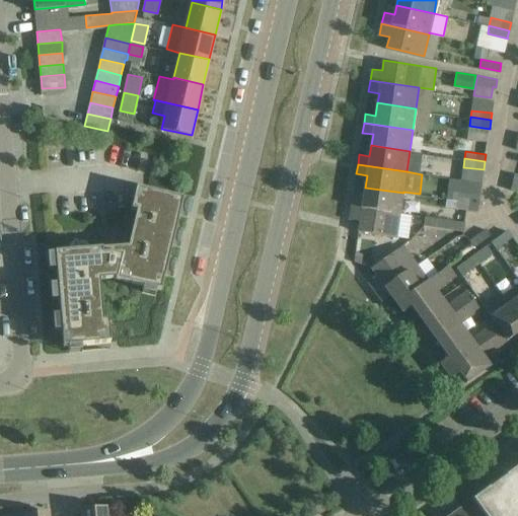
[(182,197),(137,186),(132,208),(142,210),(131,259),(122,256),(123,253),(121,253),(121,254),(114,246),(102,247),(102,246),(56,250),(64,345),(111,341),(108,318),(98,319),(94,272),(111,271),(117,272),(116,278),(161,288),(182,197)]
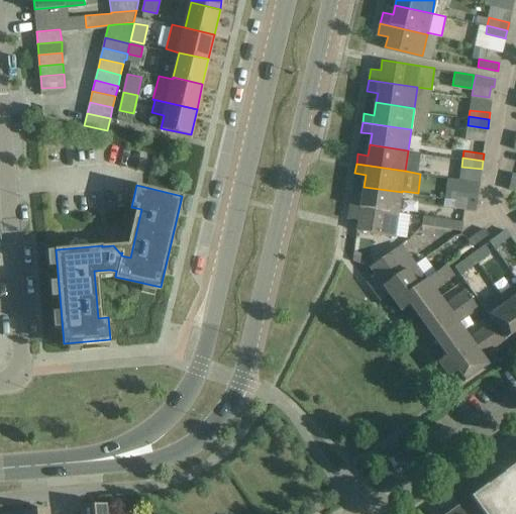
[(399,213),(402,192),(364,187),(363,196),(351,195),(350,206),(399,213)]
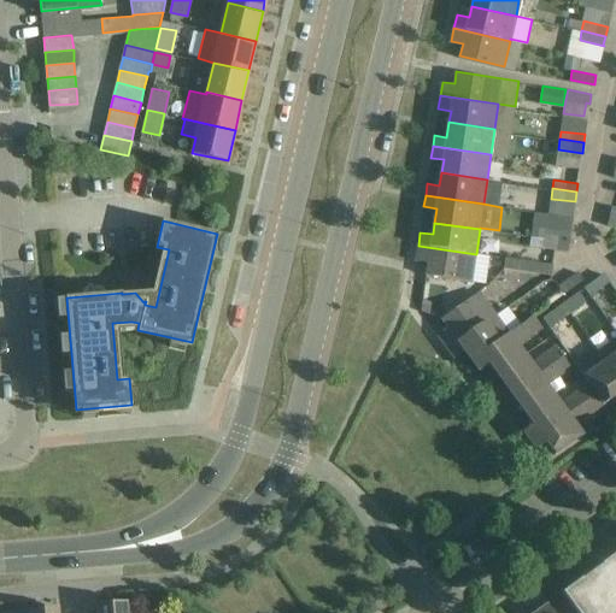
[(545,239),(569,242),(570,231),(546,228),(545,239)]
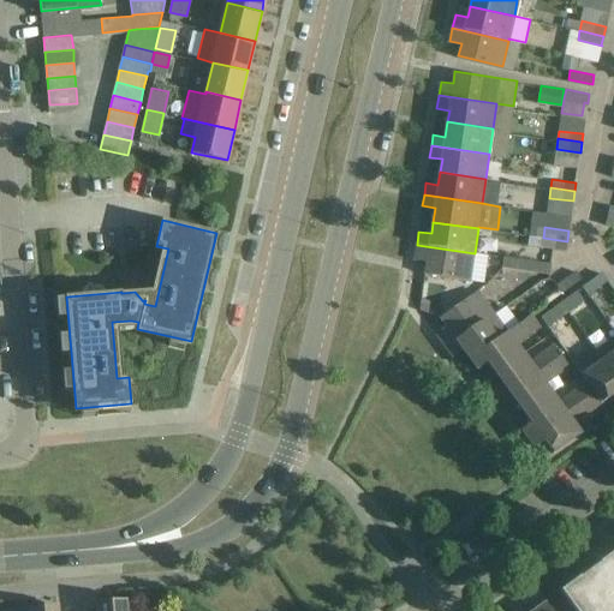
[(566,250),(567,241),(543,238),(542,246),(566,250)]
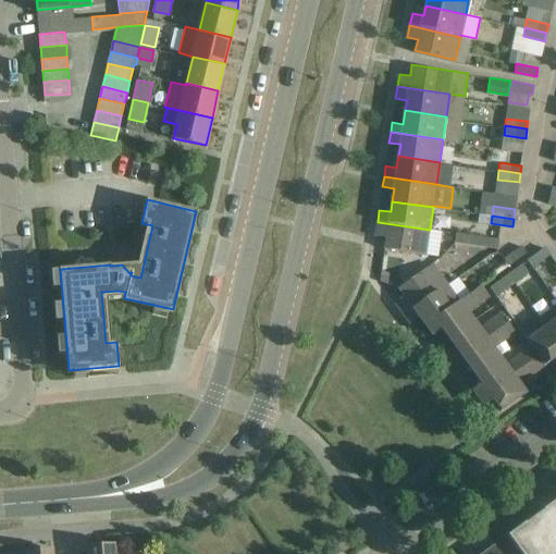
[(430,230),(378,222),(375,234),(386,236),(385,247),(427,253),(430,230)]
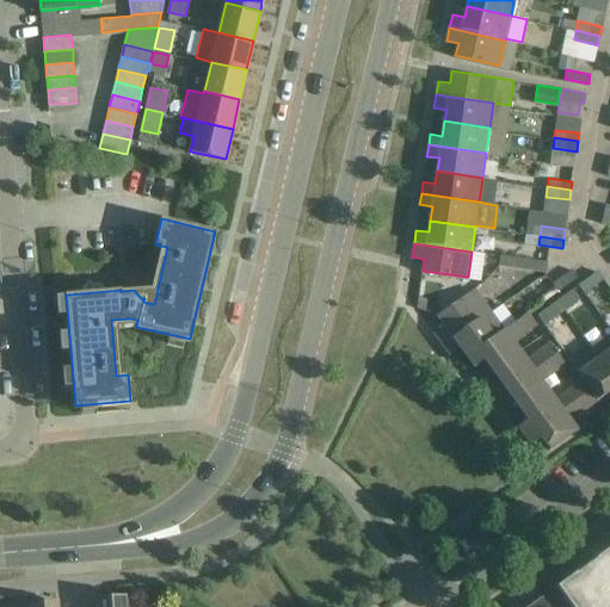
[(523,266),(524,259),(500,256),(499,264),(500,264),(501,264),(523,266)]
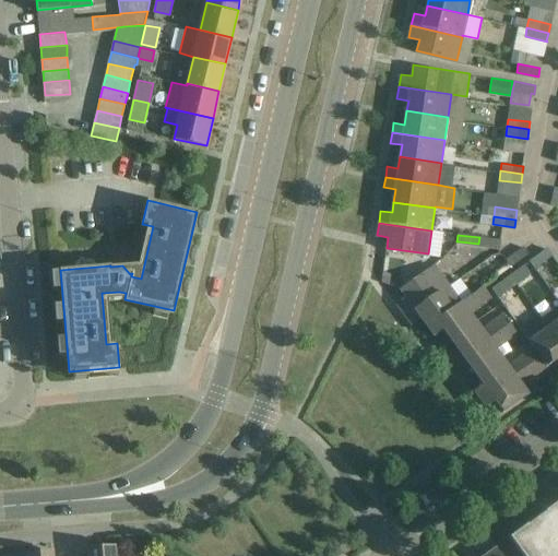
[(479,235),(479,237),(478,244),(497,247),(500,245),(501,238),(479,235)]
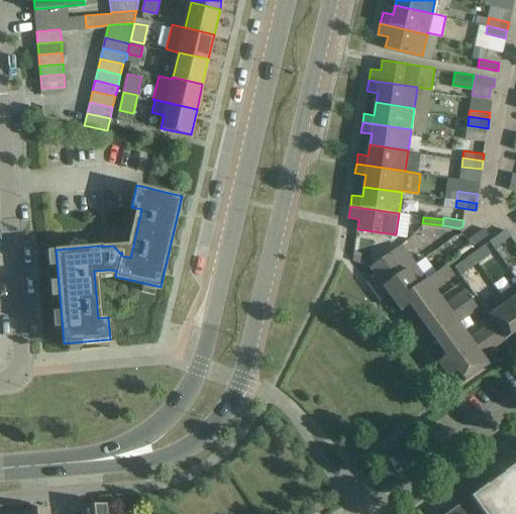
[(489,233),(484,226),(468,238),(473,244),(489,233)]
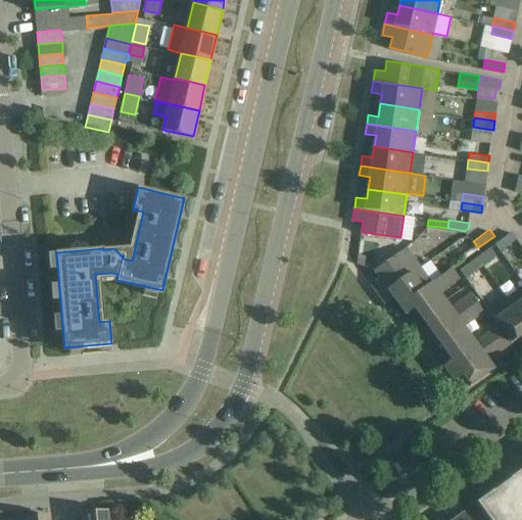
[(517,237),(512,231),(500,240),(495,242),(500,249),(517,237)]
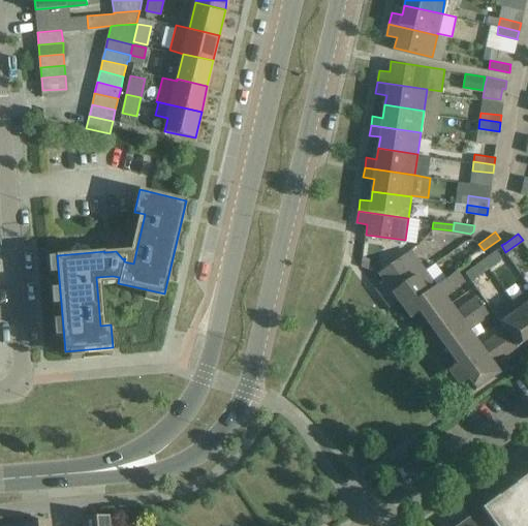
[(383,297),(425,267),(411,248),(379,272),(384,280),(376,286),(383,297)]
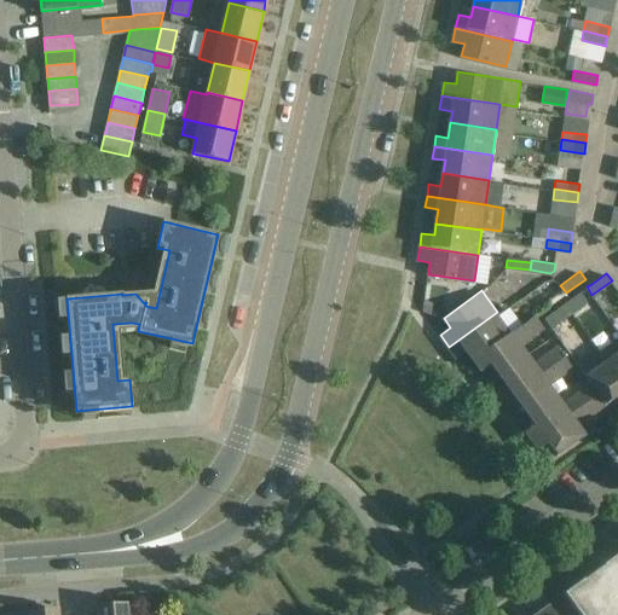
[(589,303),(581,291),(565,302),(573,314),(589,303)]
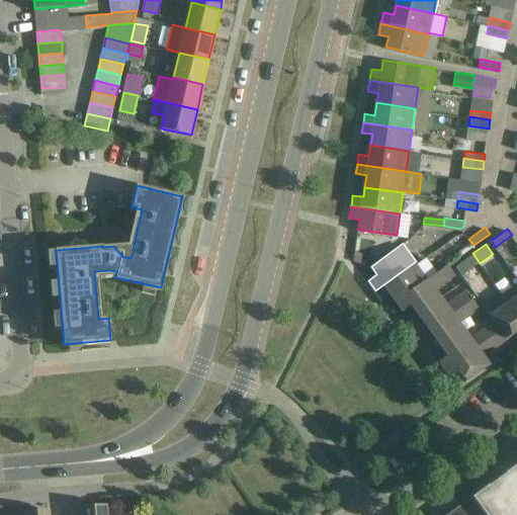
[(475,264),(469,255),(455,265),(460,273),(475,264)]
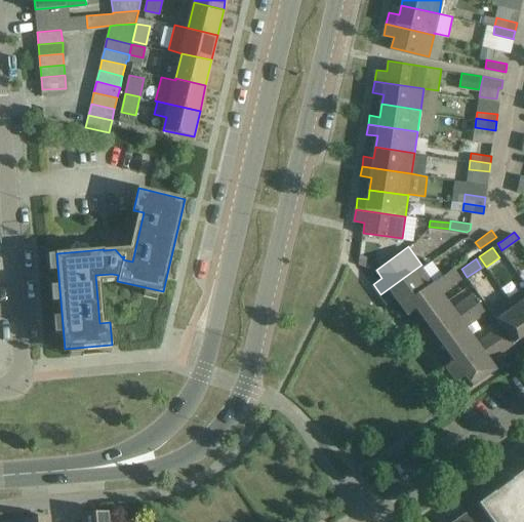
[(402,307),(435,283),(421,265),(380,294),(388,304),(396,297),(402,307)]
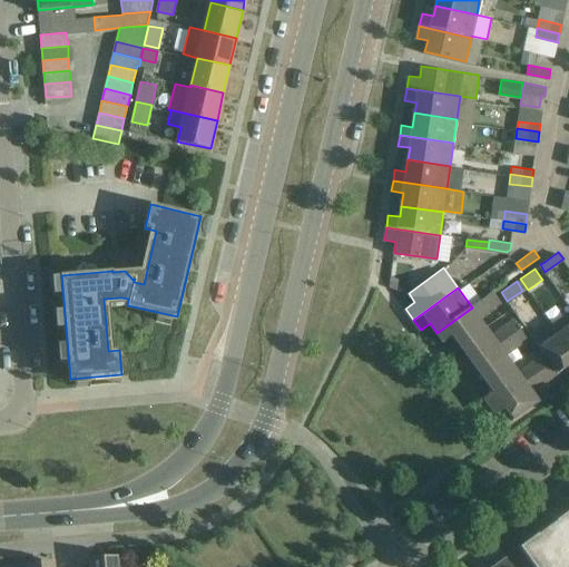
[(494,291),(472,308),(437,333),(442,342),(451,334),(460,345),(486,326),(479,319),(502,302),(494,291)]
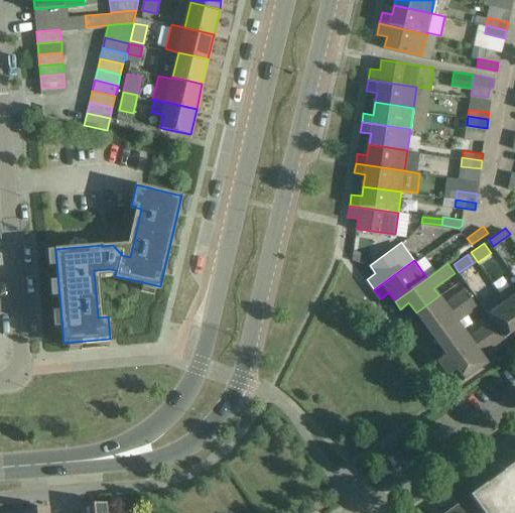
[(514,281),(500,292),(514,313),(514,281)]
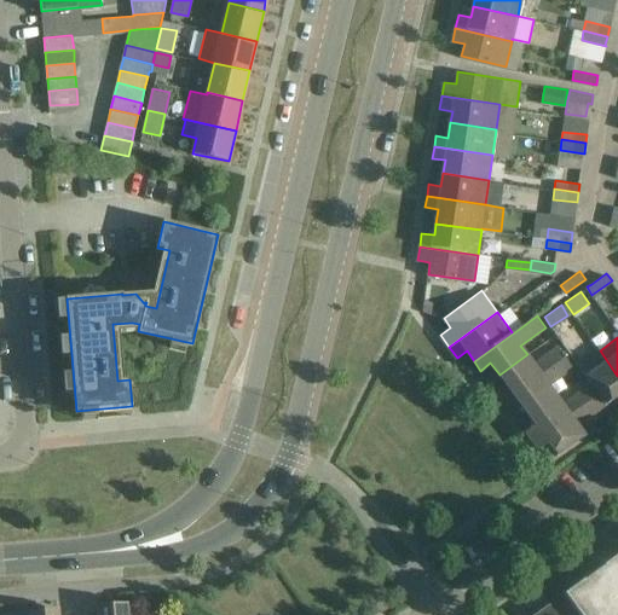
[(506,384),(496,392),(503,401),(566,357),(559,346),(533,364),(527,354),(500,375),(506,384)]
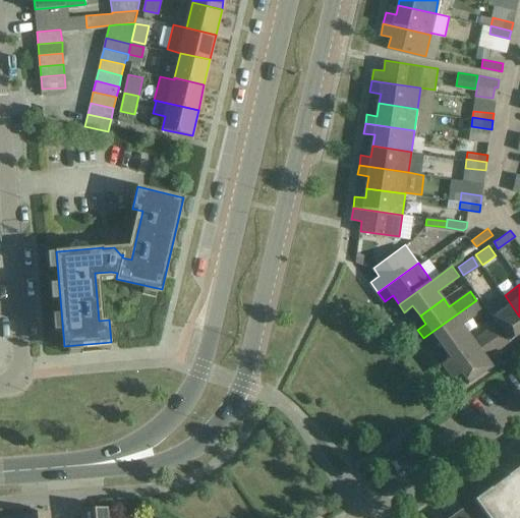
[(487,308),(504,331),(510,340),(519,334),(519,317),(505,295),(487,308)]
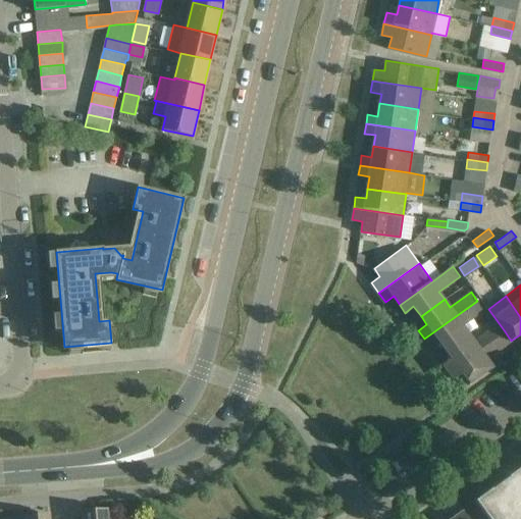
[(477,301),(424,339),(430,346),(438,340),(446,350),(469,333),(463,325),(484,310),(477,301)]
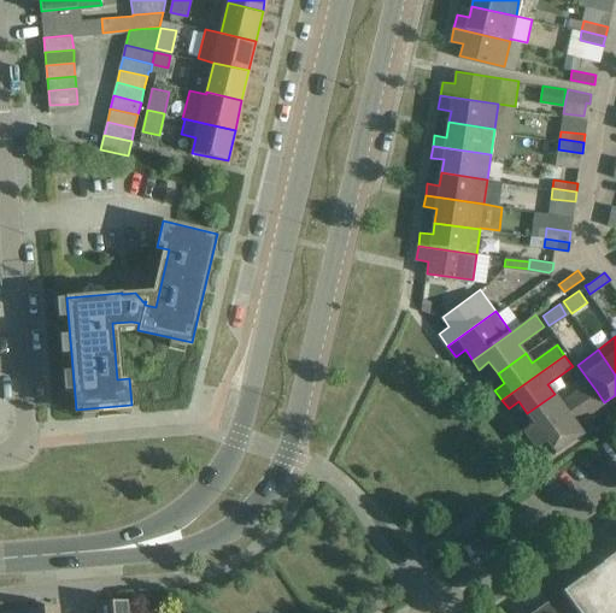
[(527,413),(534,423),(523,430),(531,440),(592,395),(585,385),(562,404),(555,394),(527,413)]
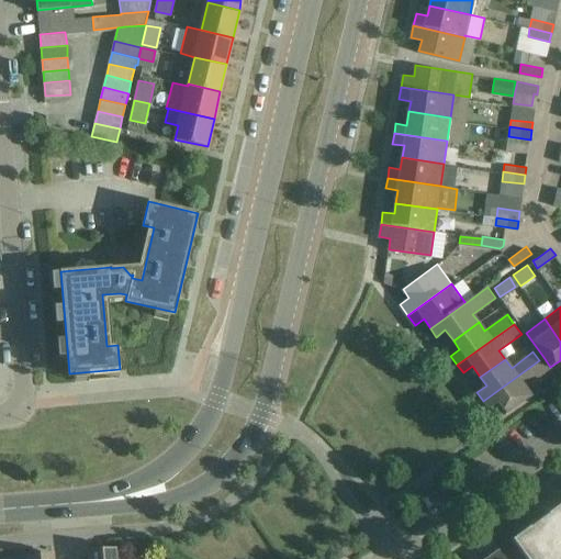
[(546,370),(539,360),(483,401),(490,409),(498,402),(506,413),(530,395),(524,386),(546,370)]
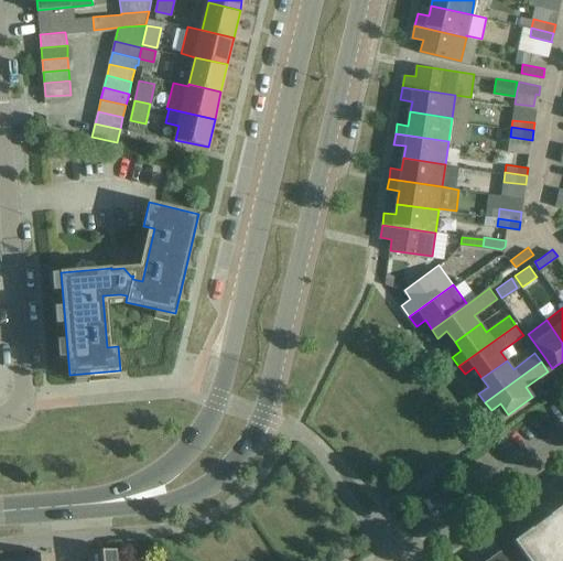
[(562,507),(515,541),(528,560),(562,560),(562,507)]
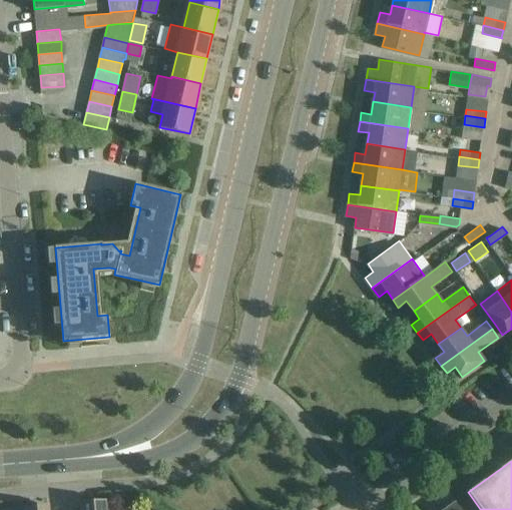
[(105,509),(105,499),(80,501),(80,509),(105,509)]
